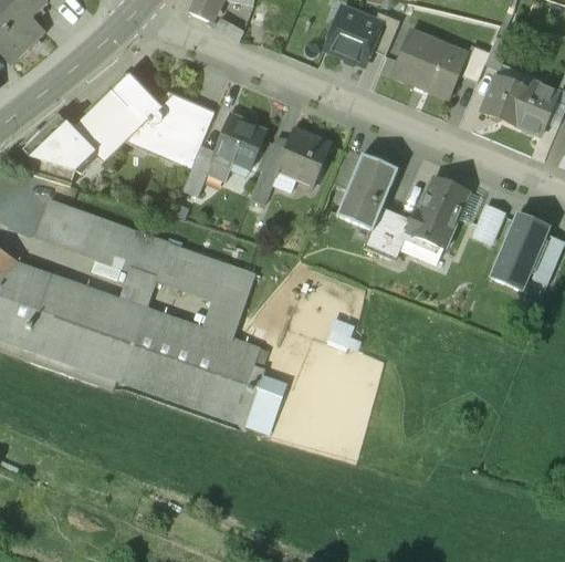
[(0,0),(0,49),(13,63),(45,32),(32,18),(49,2),(46,0),(0,0)]
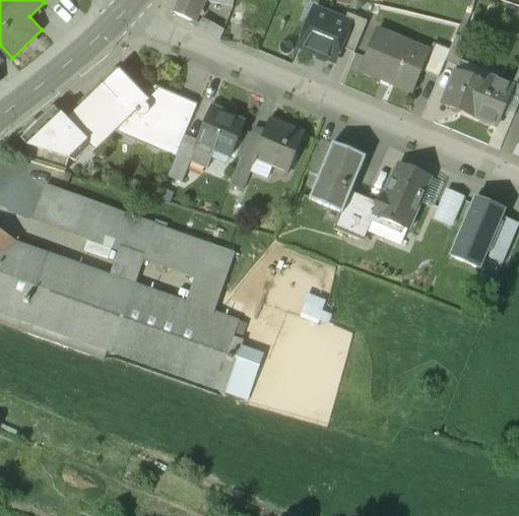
[(178,0),(174,9),(192,17),(201,0),(214,0),(234,3),(234,0),(178,0)]
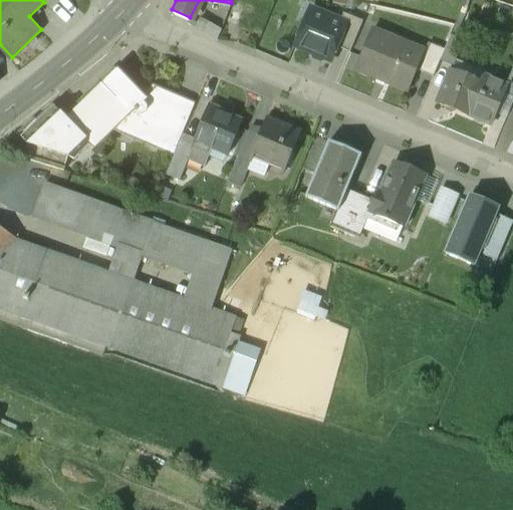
[(341,18),(311,5),(295,43),(331,58),(337,44),(347,20),(341,18)]
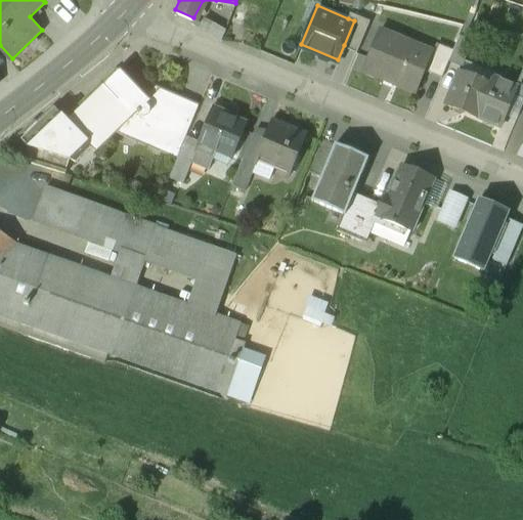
[(371,18),(351,10),(348,18),(354,20),(344,45),(357,50),(371,18)]
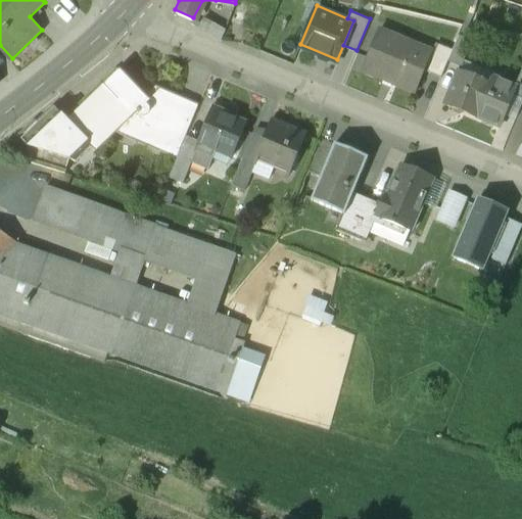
[(404,37),(379,27),(363,67),(416,90),(430,55),(401,43),(404,37)]
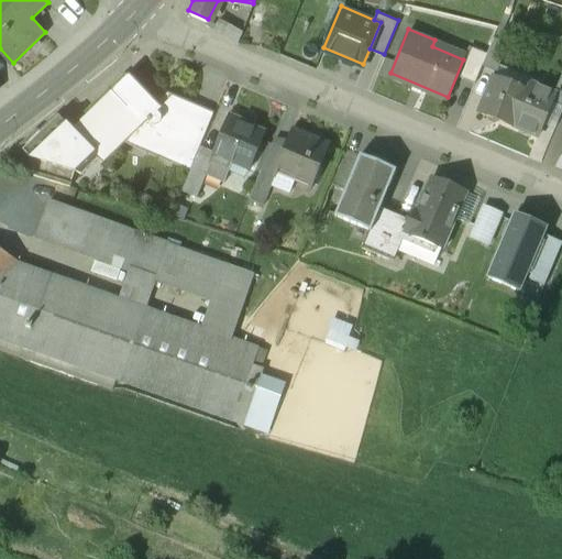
[(509,41),(494,35),(487,52),(484,61),(498,67),(509,41)]
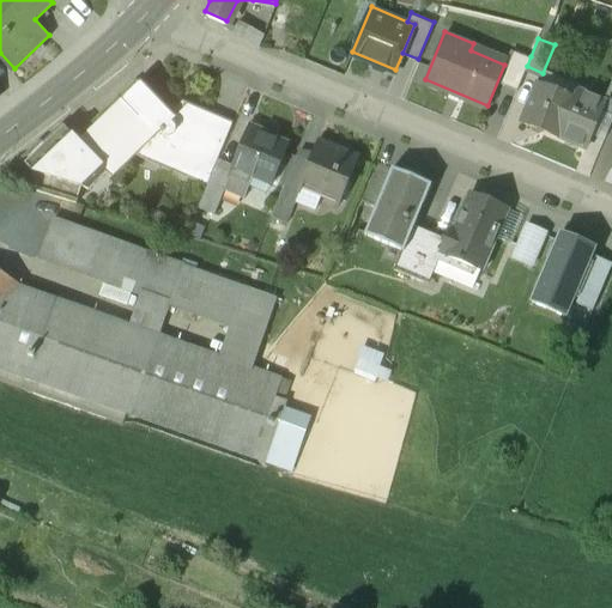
[(531,56),(515,50),(502,80),(517,87),(527,66),(531,56)]
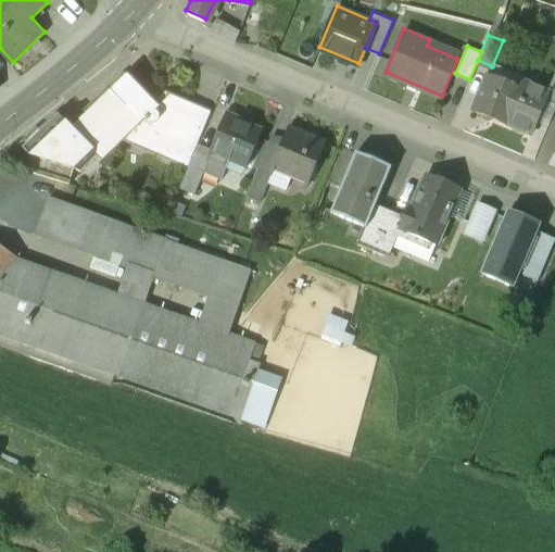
[(524,88),(488,73),(474,108),(532,132),(545,99),(550,89),(549,88),(527,80),(524,88)]
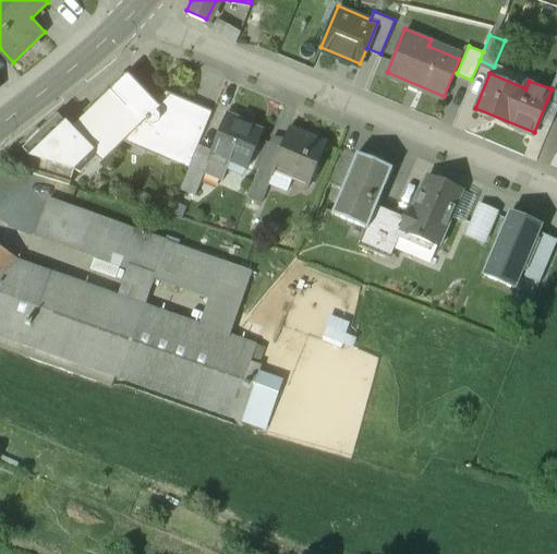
[(556,73),(551,88),(552,89),(547,99),(556,103),(556,73)]
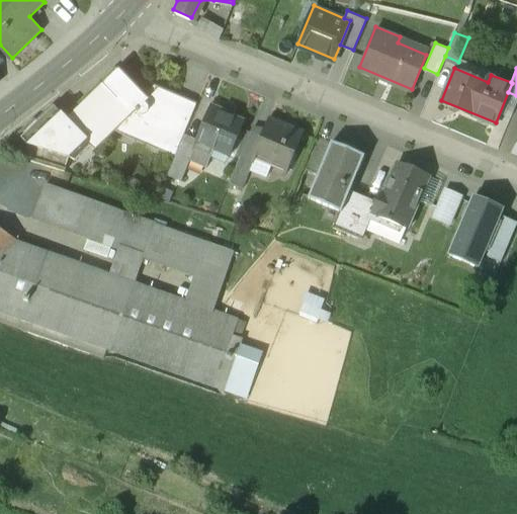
[(104,81),(68,117),(91,141),(97,147),(121,121),(148,96),(147,94),(121,70),(107,84),(104,81)]
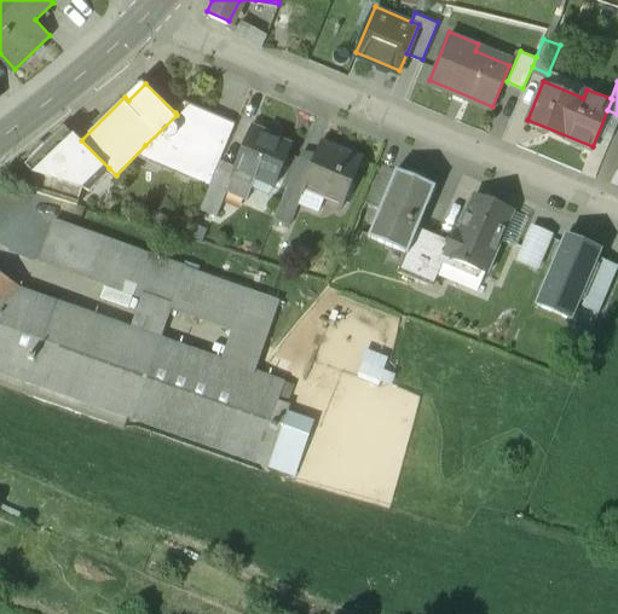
[(189,100),(175,113),(177,115),(145,145),(198,167),(221,113),(189,100)]
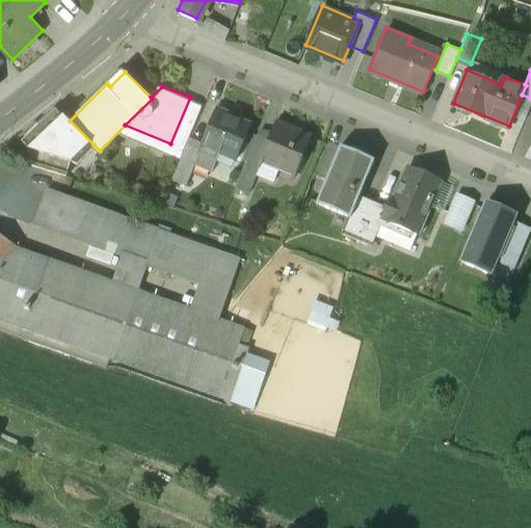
[(202,102),(190,97),(170,143),(167,153),(179,158),(185,143),(202,102)]
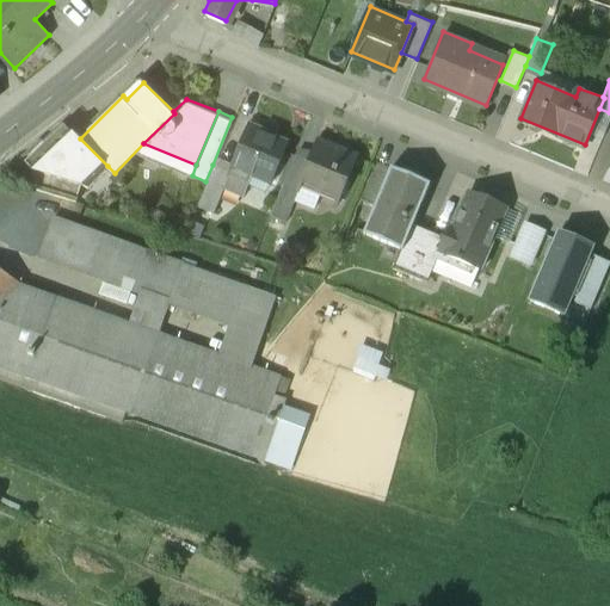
[(80,138),(65,123),(47,141),(43,138),(23,159),(34,168),(81,183),(88,185),(108,166),(80,138)]
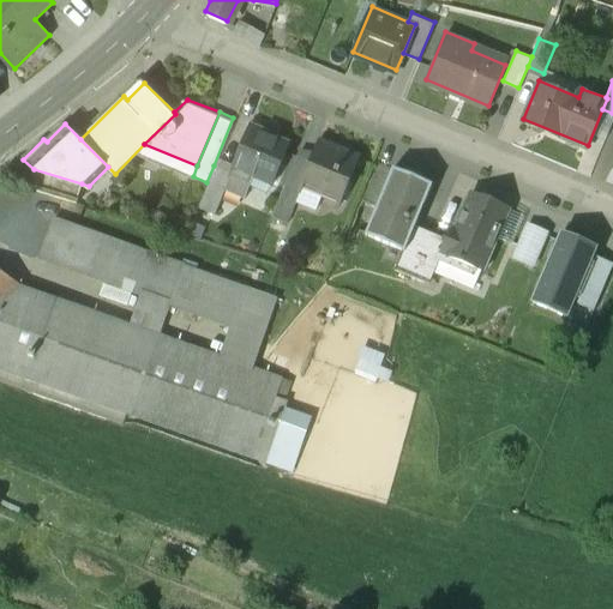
[(287,142),(247,125),(232,163),(248,170),(271,180),(287,142)]
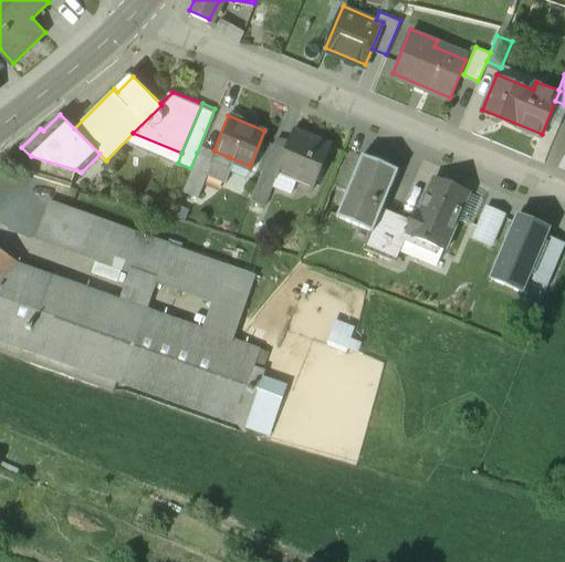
[(331,143),(293,127),(285,146),(274,173),(278,174),(281,165),(313,178),(310,187),(312,188),(331,143)]
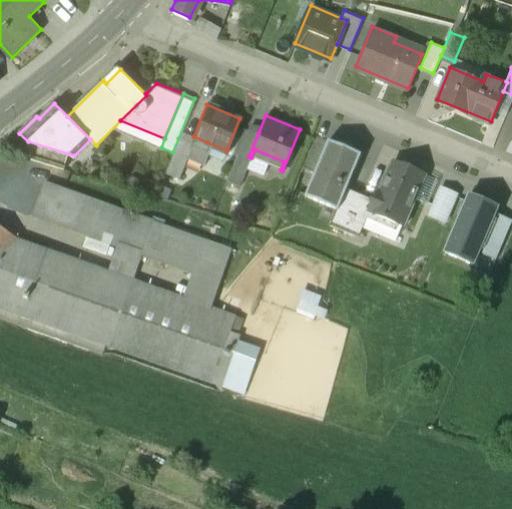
[(247,127),(227,178),(240,183),(251,157),(248,156),(259,132),(247,127)]
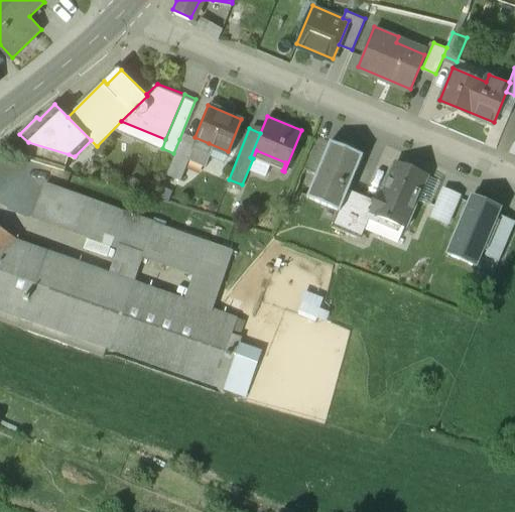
[(317,133),(303,165),(316,170),(330,138),(317,133)]
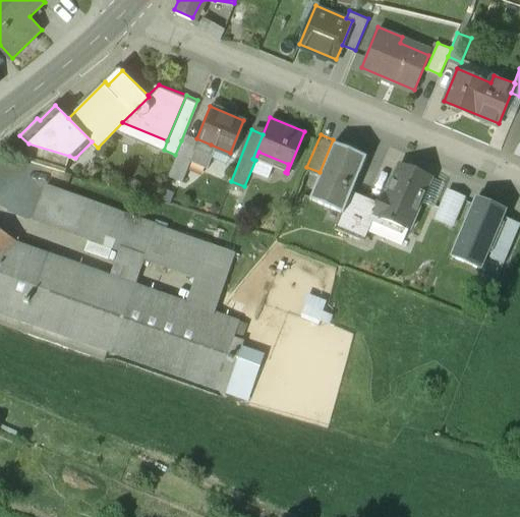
[(211,145),(196,138),(193,147),(208,153),(211,145)]
